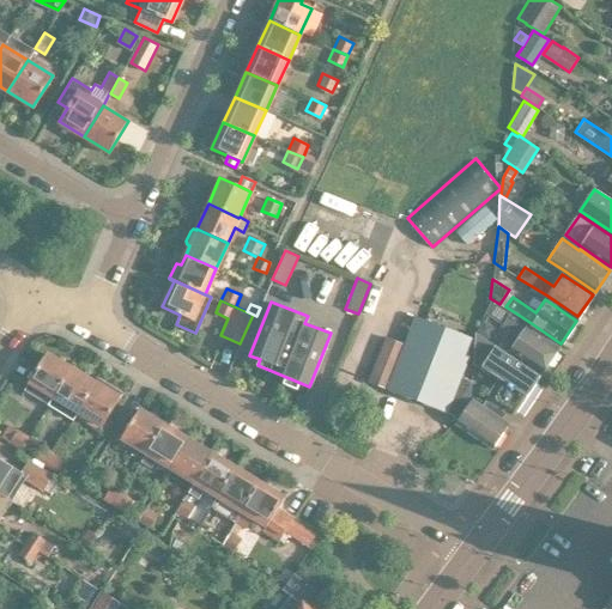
[(470,382),(460,378),(467,358),(464,357),(471,338),(414,315),(404,343),(386,336),(368,382),(453,415),(454,414),(459,416),(471,400),(468,397),(470,382)]
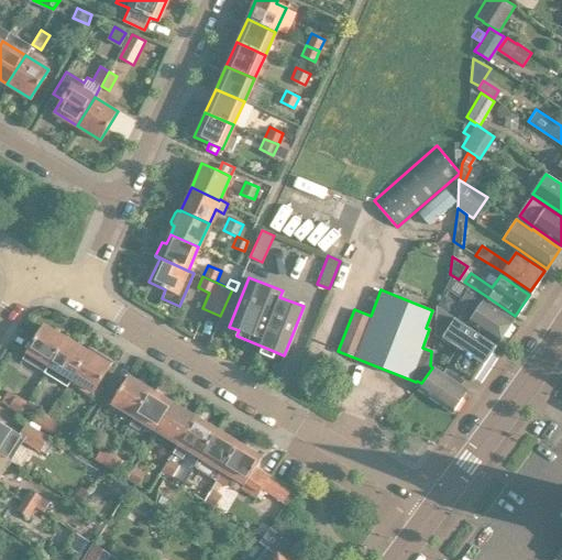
[(469,321),(497,341),(511,320),(471,293),(465,289),(458,300),(475,313),(469,321)]
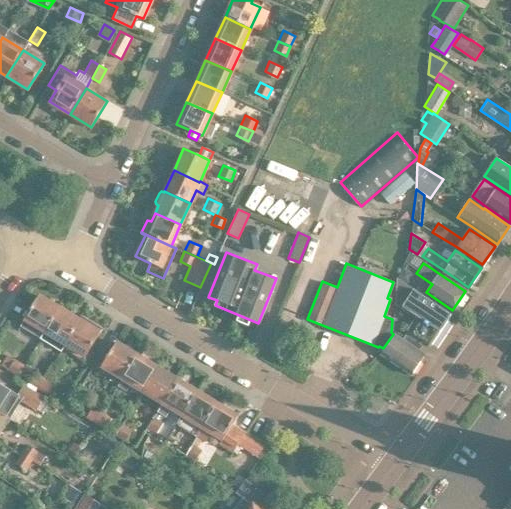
[(403,268),(398,277),(406,282),(412,274),(403,268)]
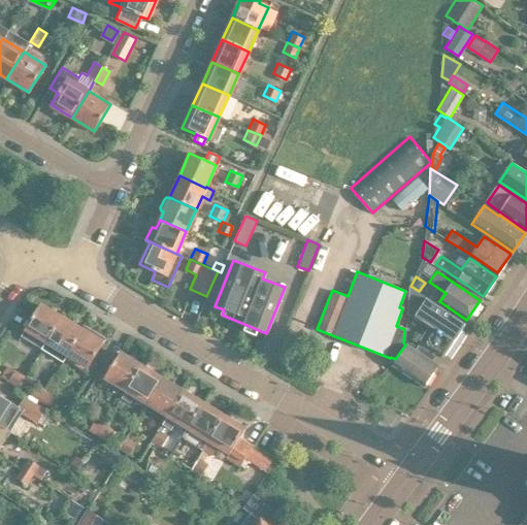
[(436,353),(442,356),(465,323),(410,287),(406,314),(414,319),(415,317),(432,328),(423,342),(421,341),(415,351),(421,355),(422,354),(431,360),(436,353)]
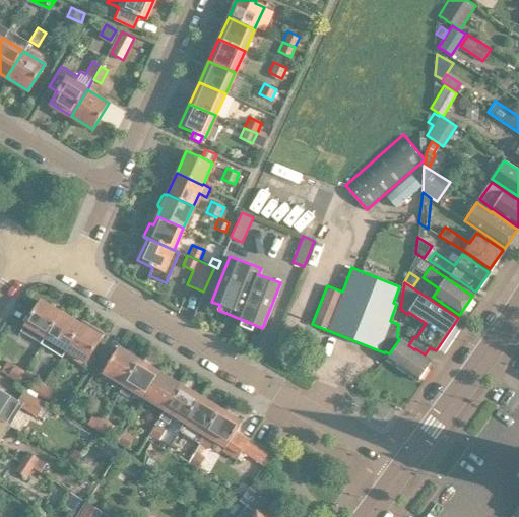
[(39,299),(23,322),(19,330),(40,342),(59,311),(39,299)]
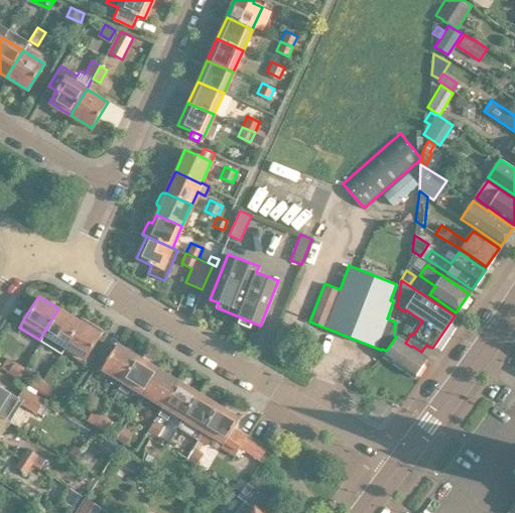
[(66,346),(65,345),(79,321),(58,308),(39,340),(61,353),(66,346)]
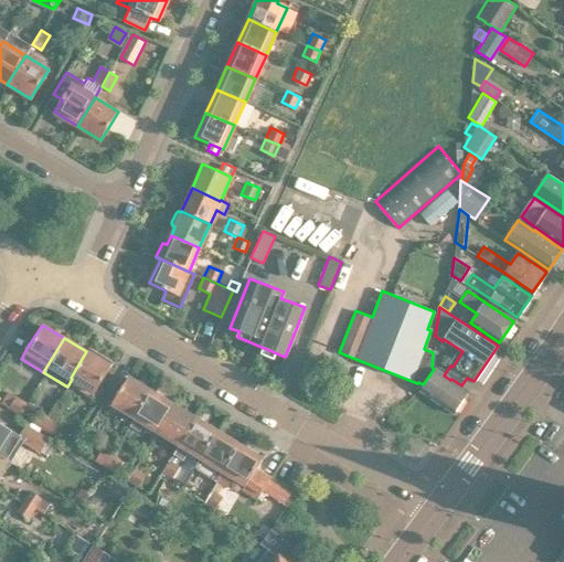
[(88,348),(86,351),(71,378),(72,379),(94,391),(112,362),(88,348)]
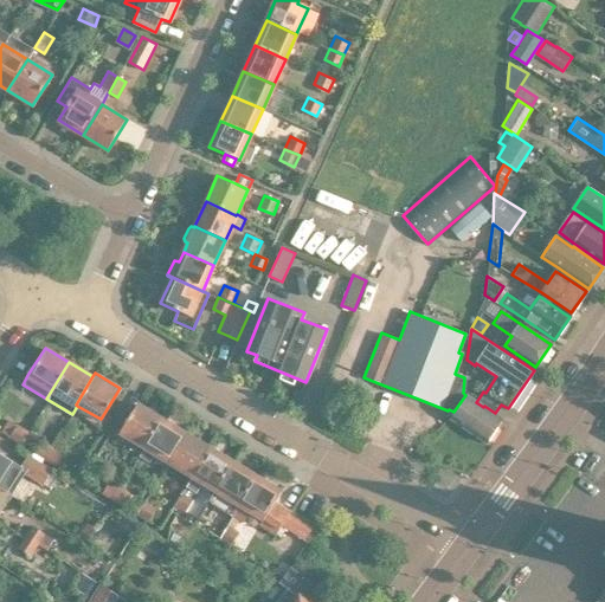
[(450,418),(449,419),(486,444),(502,419),(495,414),(495,413),(484,406),(483,407),(476,402),(465,395),(454,412),(449,409),(448,410),(445,414),(450,418)]
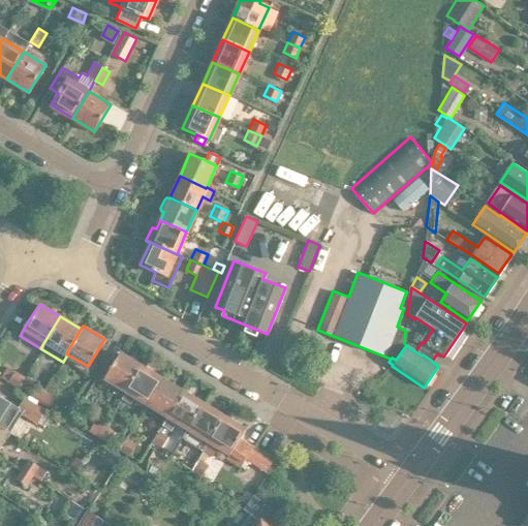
[(104,377),(125,391),(141,366),(119,352),(104,377)]
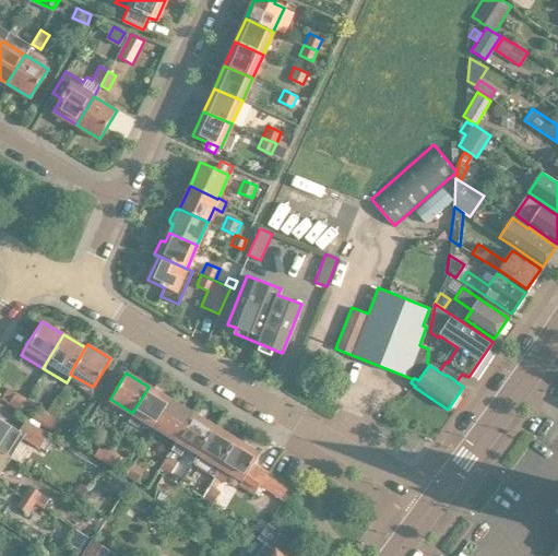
[(1,397),(9,402),(8,404),(19,411),(26,398),(15,391),(15,392),(7,387),(1,397)]
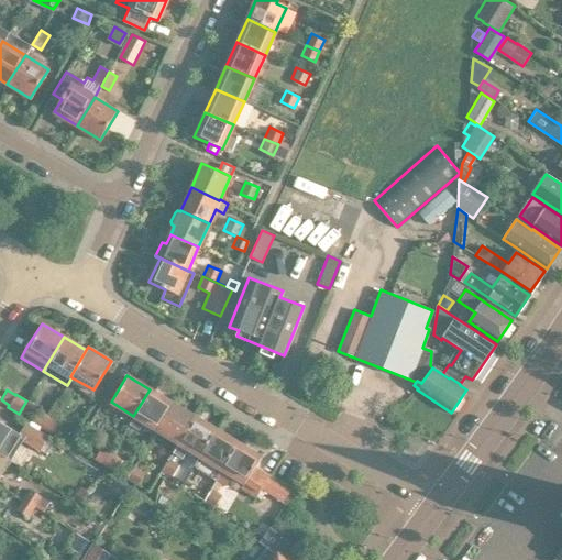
[(143,421),(155,429),(172,403),(150,390),(133,416),(134,416),(129,424),(139,429),(143,421)]
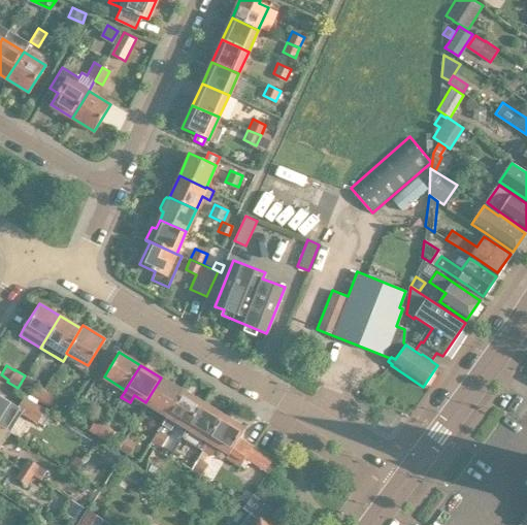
[(182,390),(161,378),(145,402),(166,415),(182,390)]
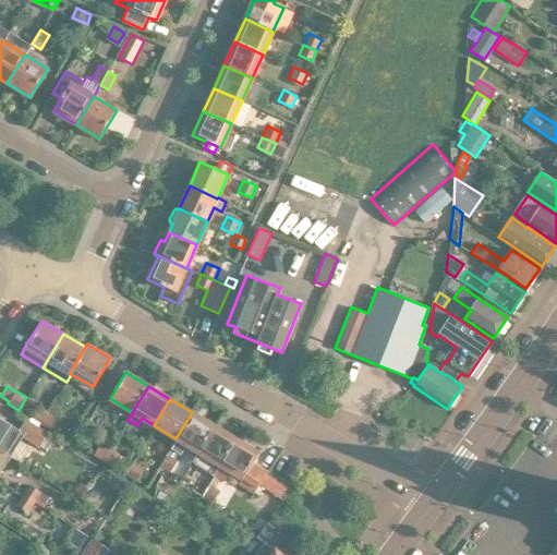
[(31,417),(40,422),(48,410),(38,405),(31,417)]
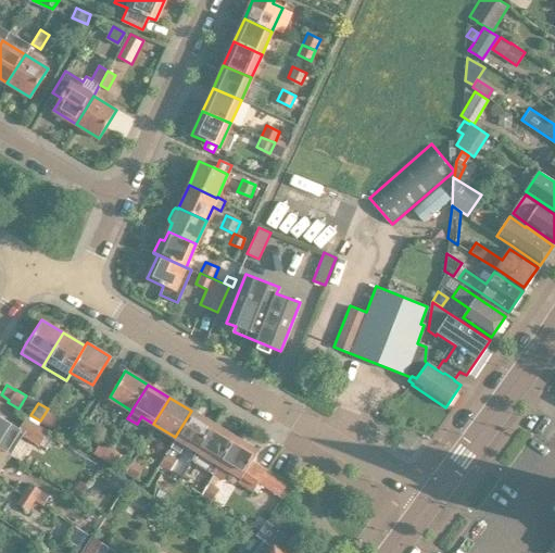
[(59,415),(48,409),(40,420),(51,428),(59,415)]
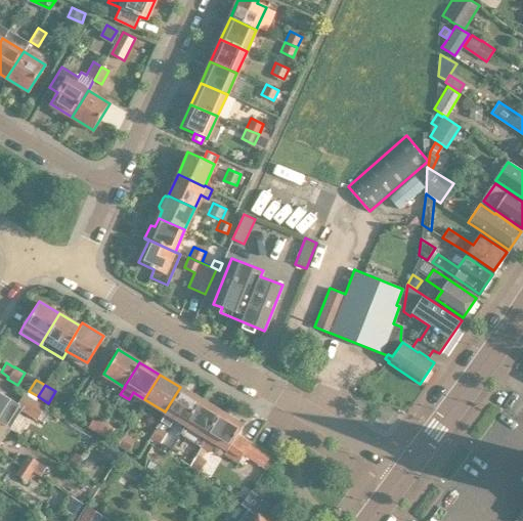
[(175,418),(185,424),(186,424),(201,399),(180,387),(165,411),(166,411),(160,421),(169,427),(175,418)]
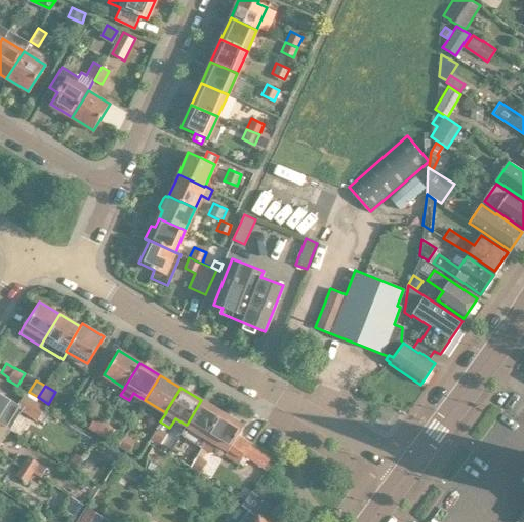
[(3,413),(11,400),(0,392),(0,422),(9,428),(14,420),(3,413)]
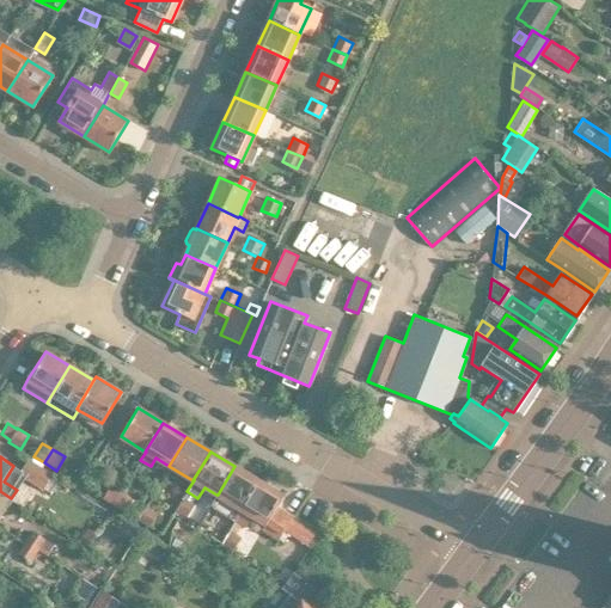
[(43,489),(53,473),(28,459),(18,474),(43,489)]
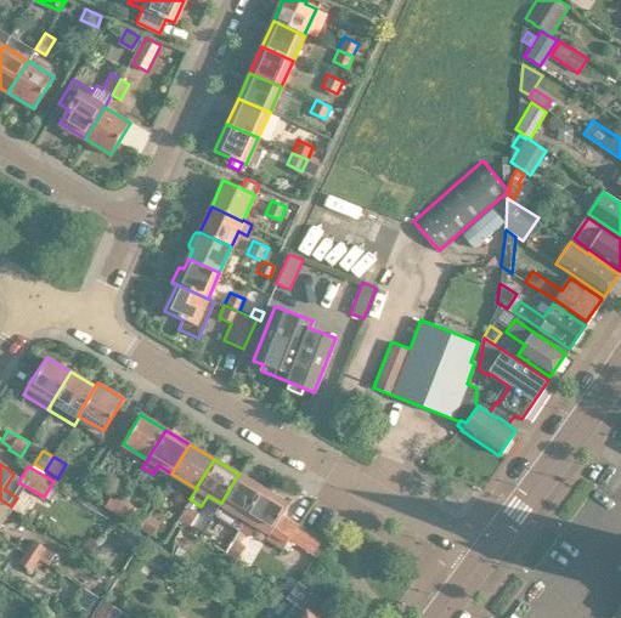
[(221,503),(220,503),(214,514),(238,528),(246,517),(263,488),(238,474),(221,503)]
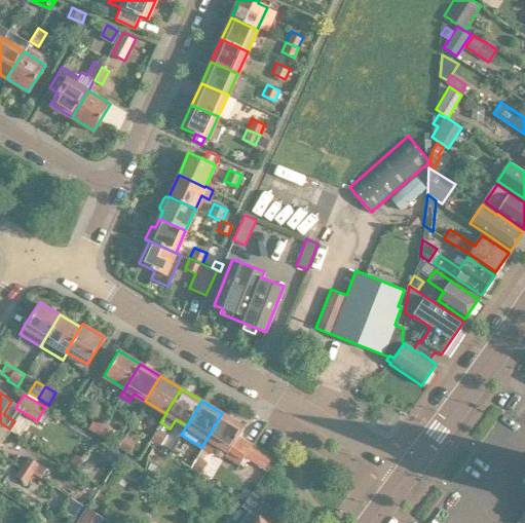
[(208,438),(201,447),(196,455),(190,467),(200,473),(207,461),(202,458),(207,451),(211,453),(217,444),(227,451),(225,455),(238,463),(244,455),(250,446),(252,442),(238,434),(242,426),(222,413),(208,438)]
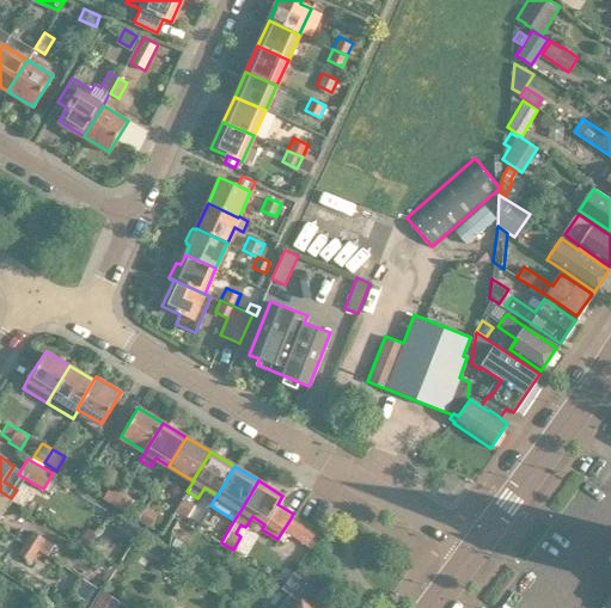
[(102,498),(112,504),(121,491),(110,485),(102,498)]
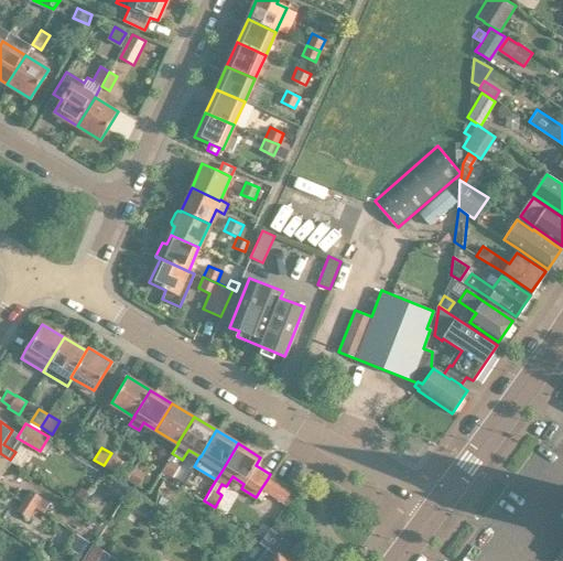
[(0,475),(10,460),(0,453),(0,475)]
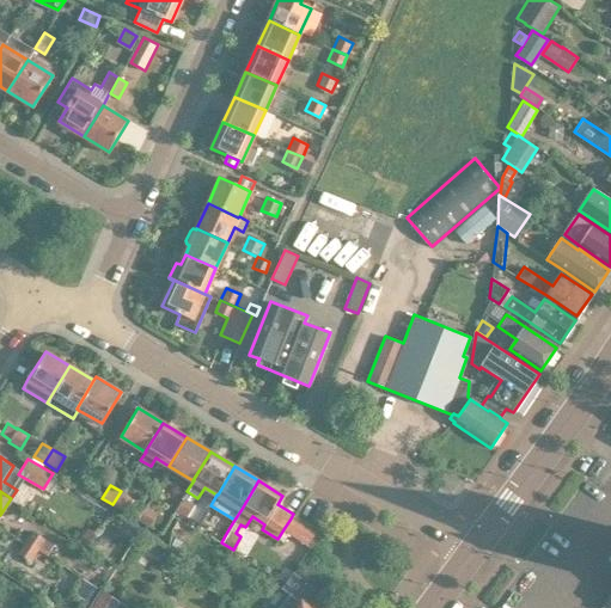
[(133,498),(121,491),(112,504),(124,513),(133,498)]
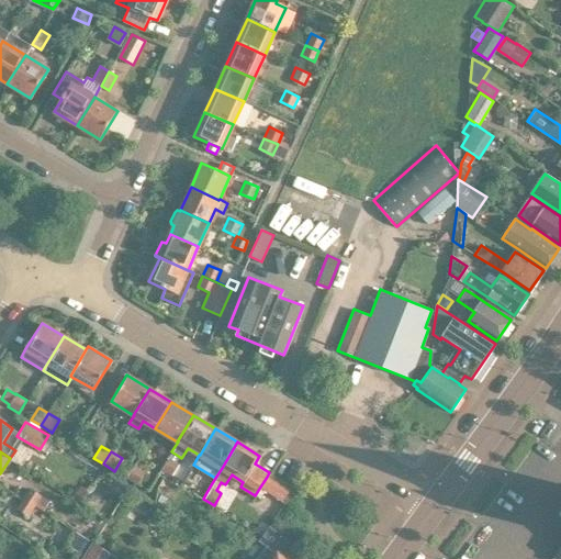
[(171,476),(179,464),(168,457),(160,469),(171,476)]
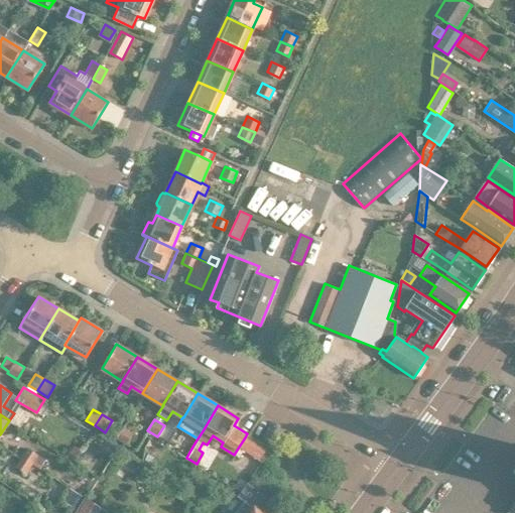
[(125,444),(133,432),(123,426),(116,438),(125,444)]
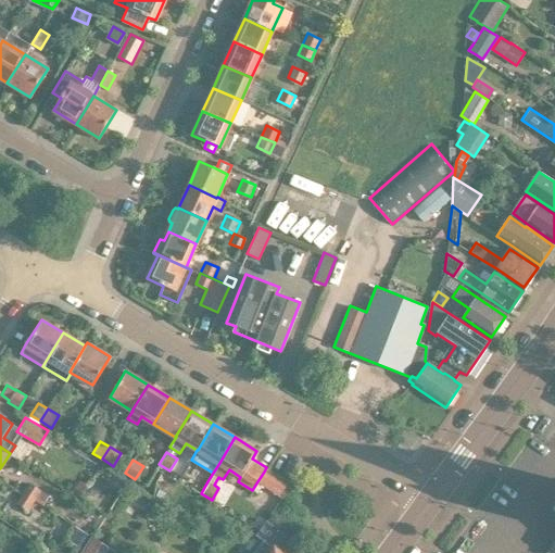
[(264,472),(257,481),(279,494),(285,485),(264,472)]
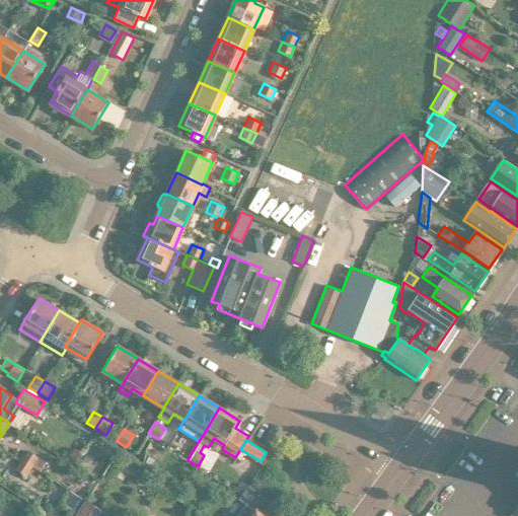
[(27,450),(21,458),(33,465),(39,457),(27,450)]
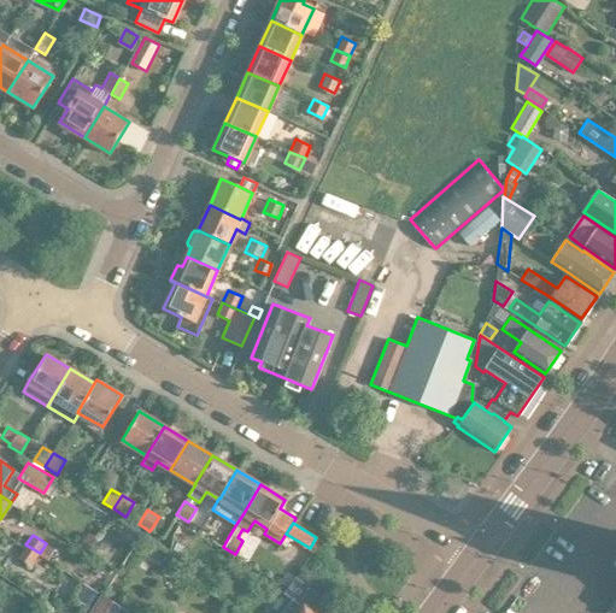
[(40,553),(25,544),(18,556),(31,566),(40,553)]
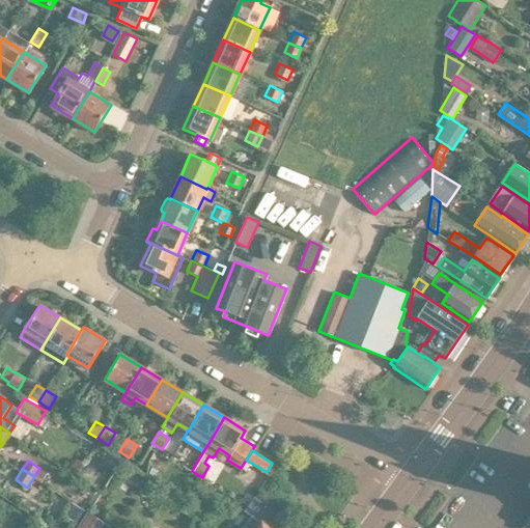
[(36,507),(30,504),(27,508),(33,512),(36,507)]
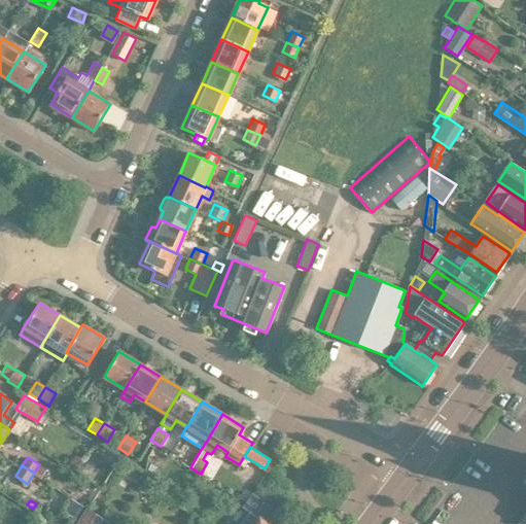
[(285,523),(289,519),(267,502),(256,515),(250,510),(239,523),(285,523)]
